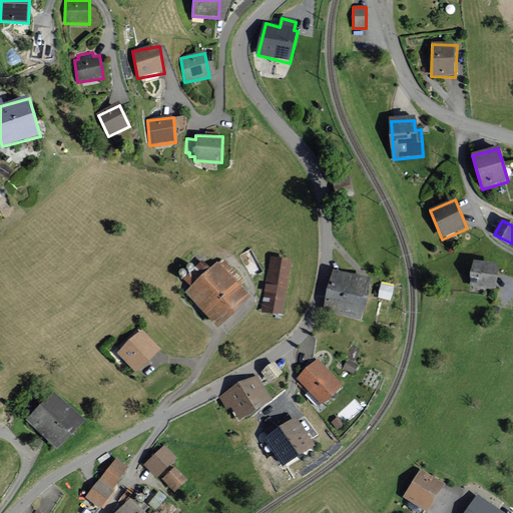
[(290,265),(273,262),(264,311),(282,314),(290,265)]
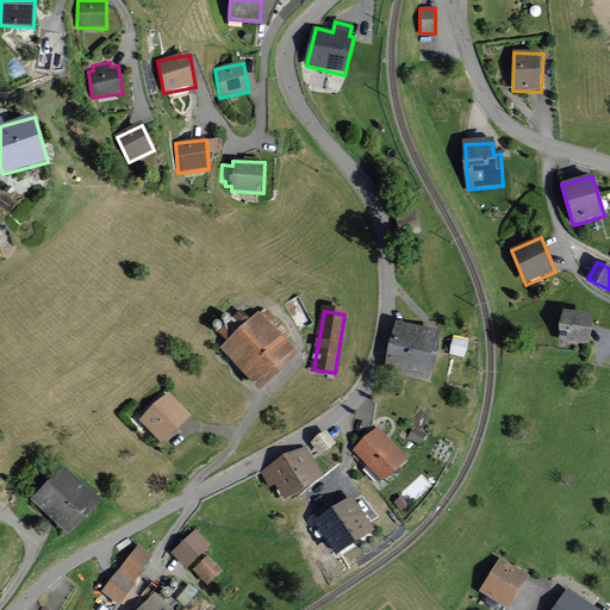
[(285,335),(265,313),(253,324),(242,315),(222,334),(230,343),(223,350),(255,385),(290,352),(279,341),(285,335)]
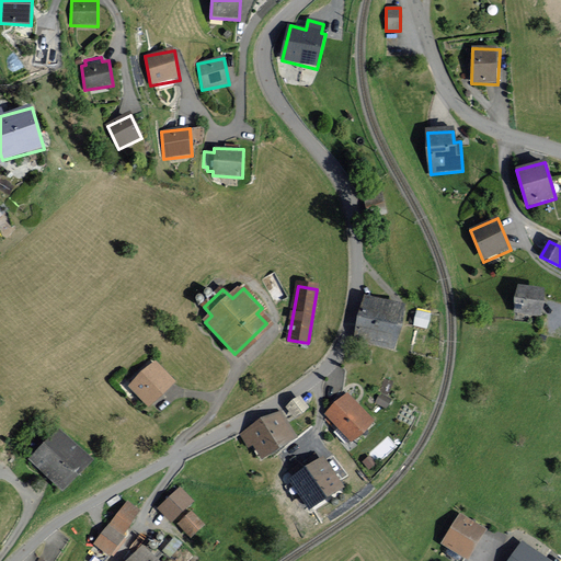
[(542,292),(519,288),(516,313),(539,317),(542,292)]
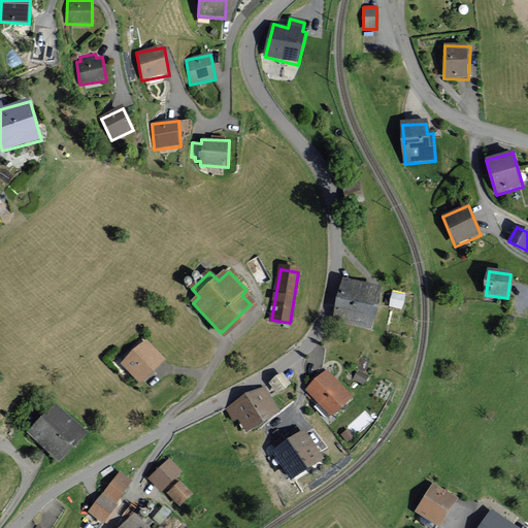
[(382,288),(347,279),(337,322),(372,330),(382,288)]
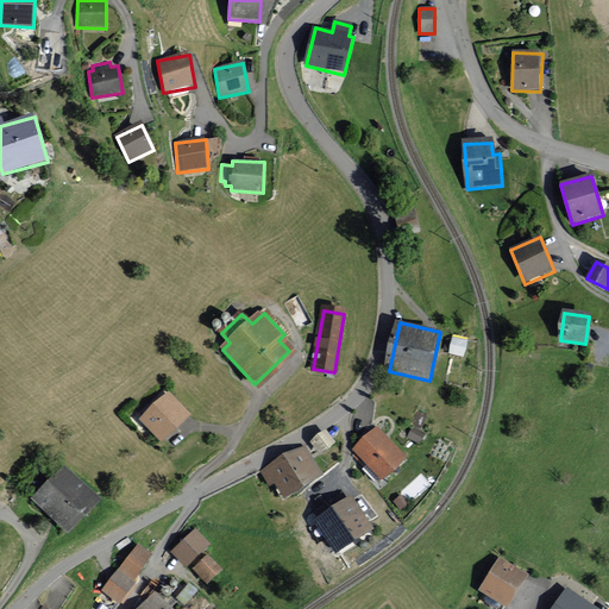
[(468,341),(453,339),(450,357),(464,359),(468,341)]
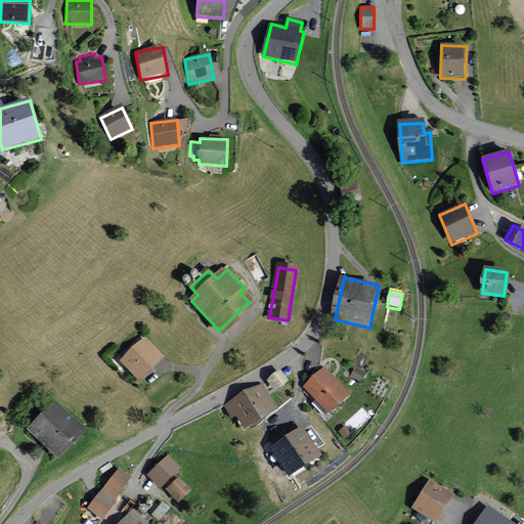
[(164,355),(145,336),(121,359),(138,378),(164,355)]
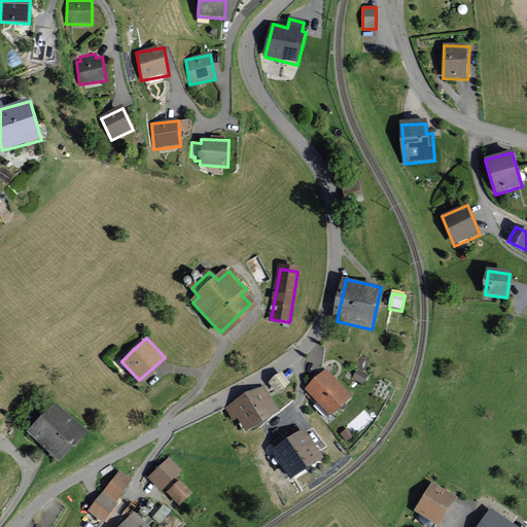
[(350,393),(327,369),(306,388),(328,413),(350,393)]
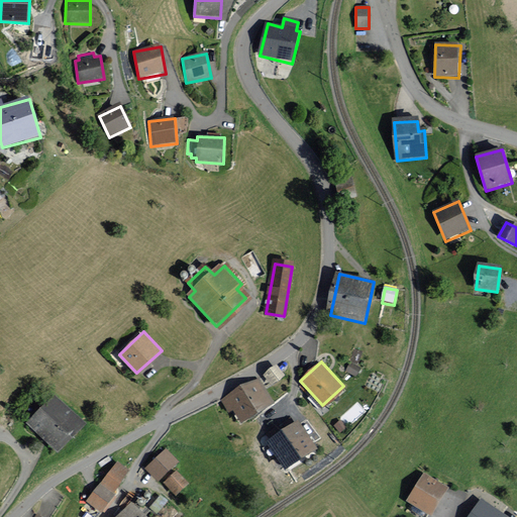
[(284,377),(278,368),(265,376),(271,386),(284,377)]
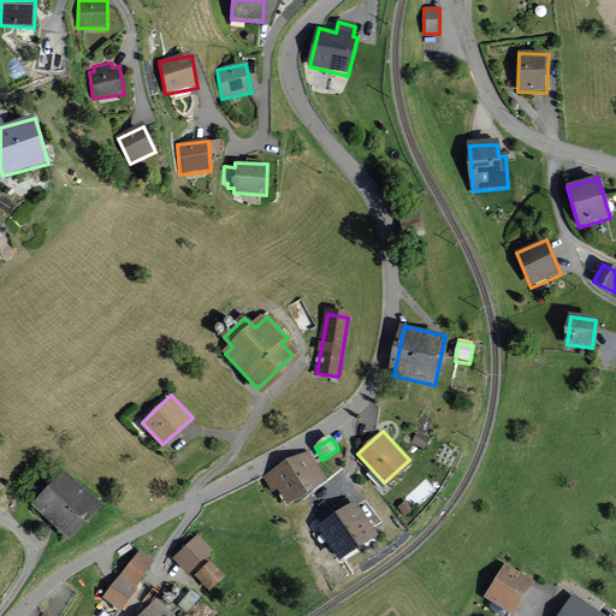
[(325,479),(308,451),(264,477),(272,491),(277,489),(285,503),(325,479)]
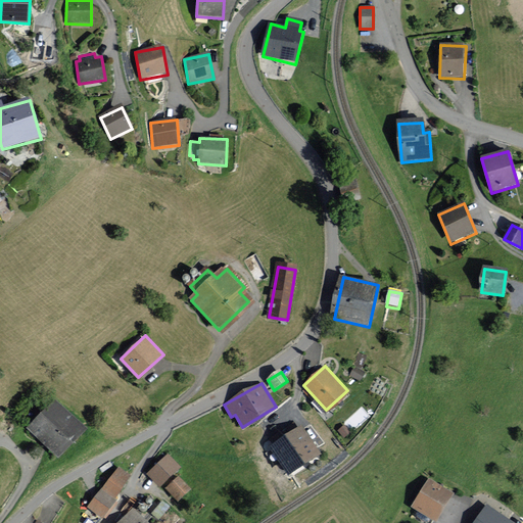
[(86,428),(54,398),(28,428),(58,457),(86,428)]
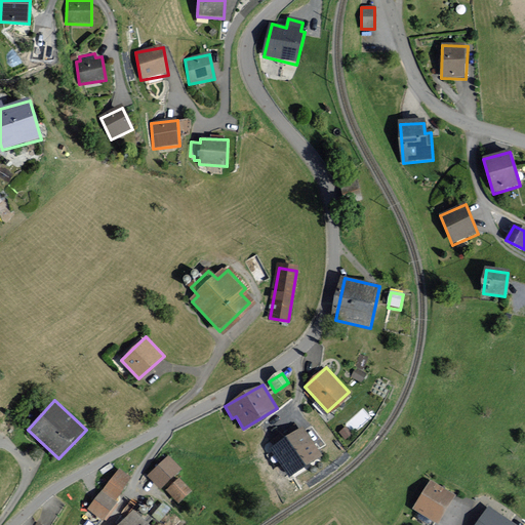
[(321,455),(304,427),(271,448),(289,476),(321,455)]
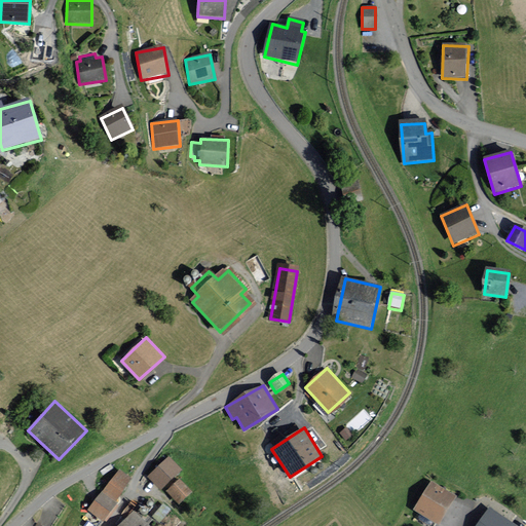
[(168,454),(149,476),(163,489),(183,468),(168,454)]
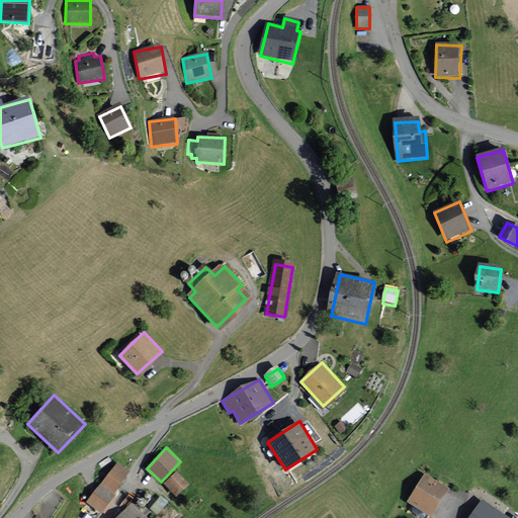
[(131,470),(117,461),(87,503),(100,512),(131,470)]
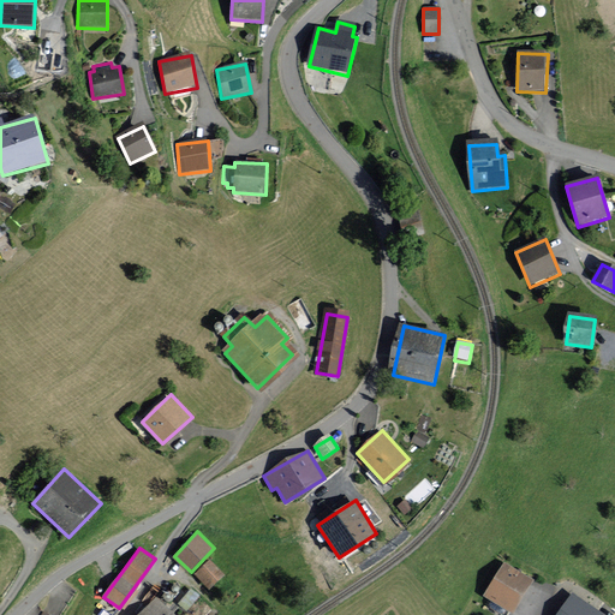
[(225,575),(209,560),(195,573),(210,589),(225,575)]
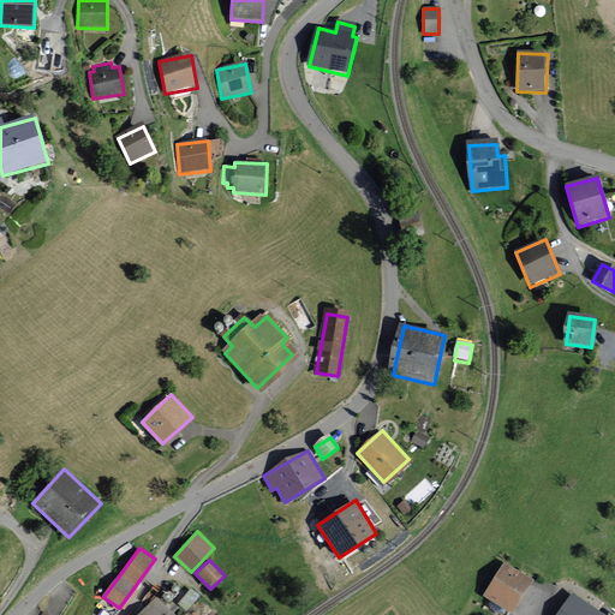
[(533,579),(503,562),(485,593),(514,611),(533,579)]
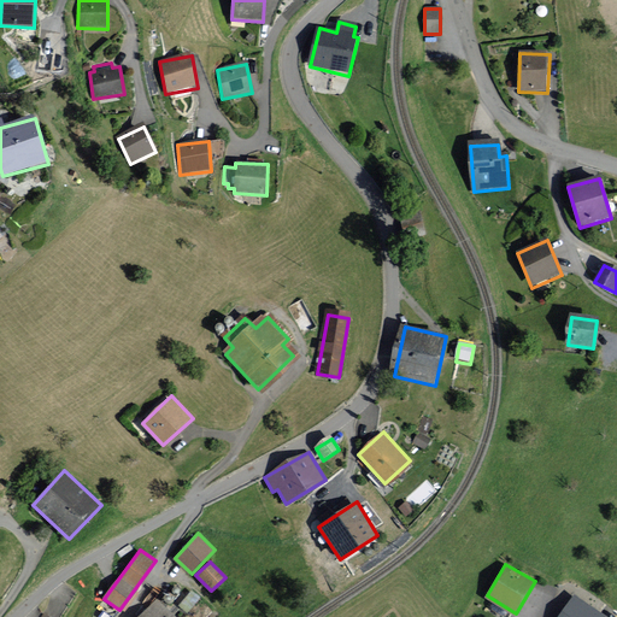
[(605,616),(575,595),(559,616),(605,616)]
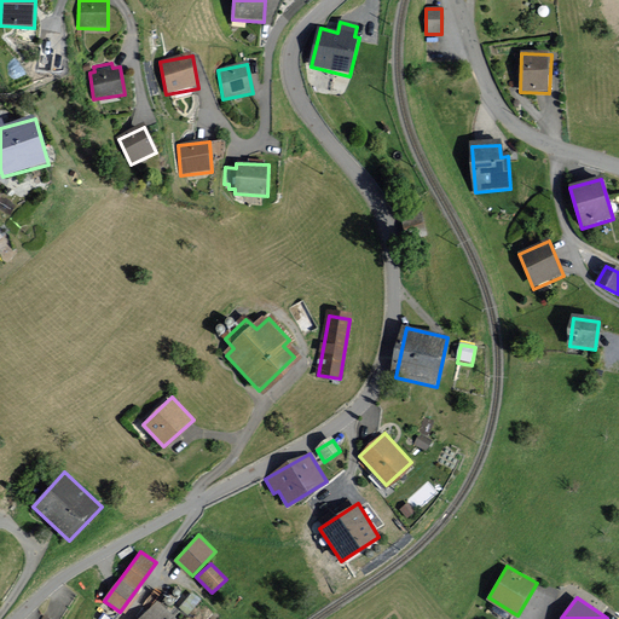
[(177,618),(157,601),(139,618),(177,618)]
